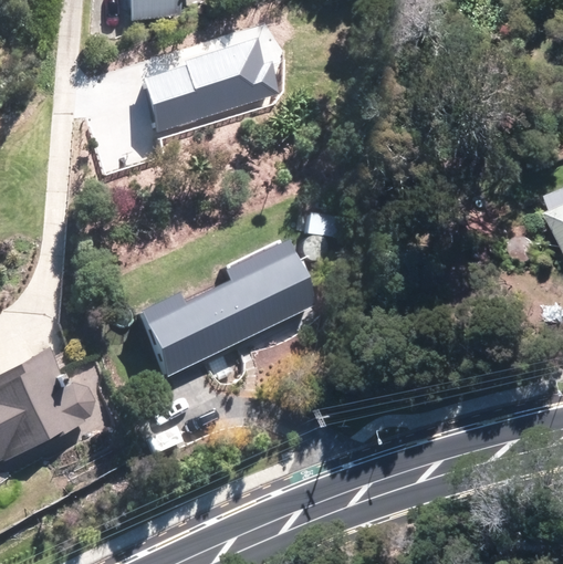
[(133,0),(133,14),(179,16),(179,0),(133,0)]
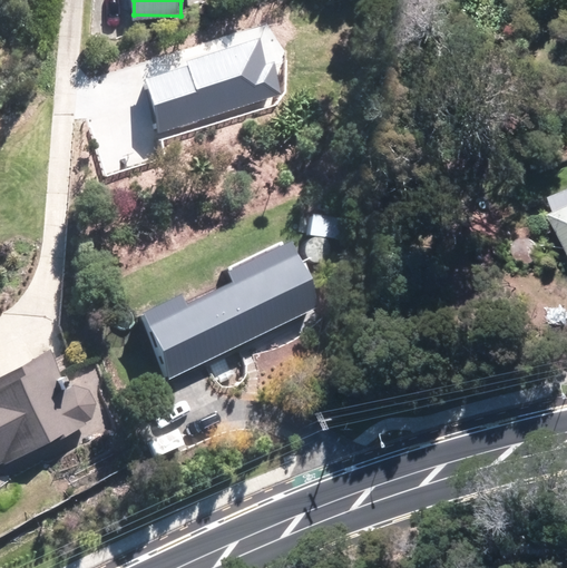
[(566,189),(531,202),(559,272),(566,268),(566,189)]
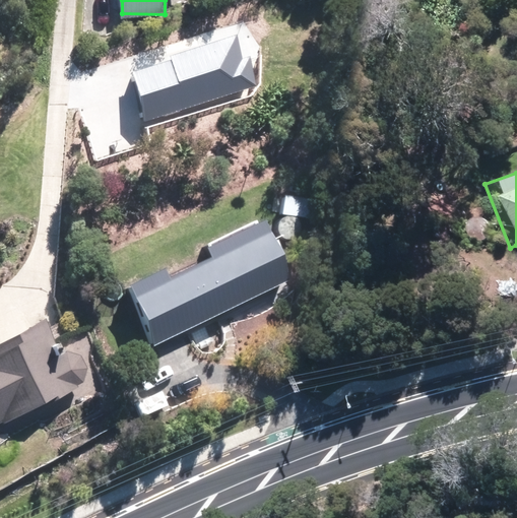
[(205,245),(211,256),(171,275),(167,267),(130,284),(157,343),(293,280),(248,186),(187,214),(201,246),(205,245)]
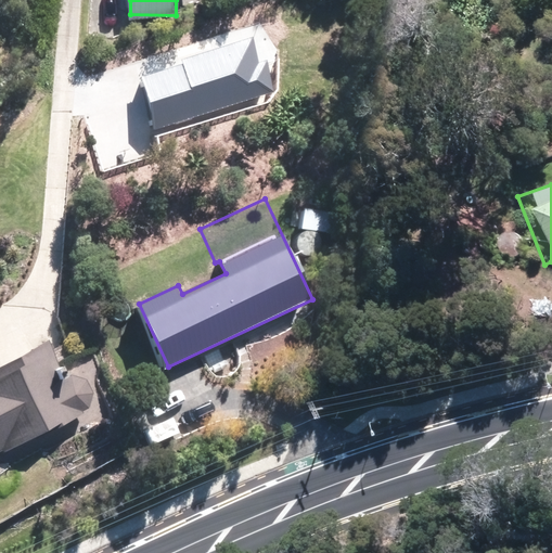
[(297,254),(320,256),(322,231),(336,233),(338,209),(303,205),(297,254)]
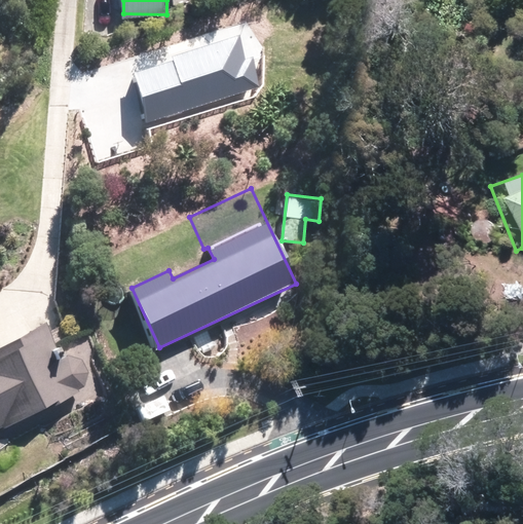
[(0,347),(0,426),(13,425),(99,383),(81,346),(62,356),(46,325),(0,347)]
